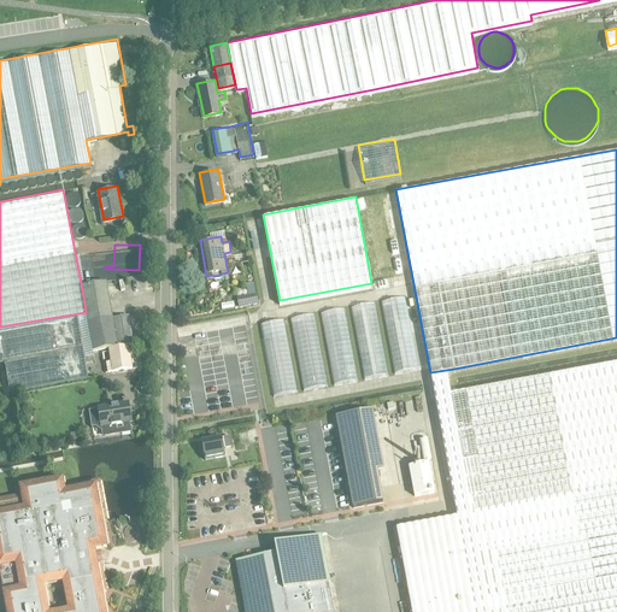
[(0,327),(0,358),(5,358),(10,389),(88,375),(84,354),(94,352),(93,348),(129,342),(133,341),(128,312),(113,315),(107,282),(106,278),(81,283),(86,312),(0,327)]
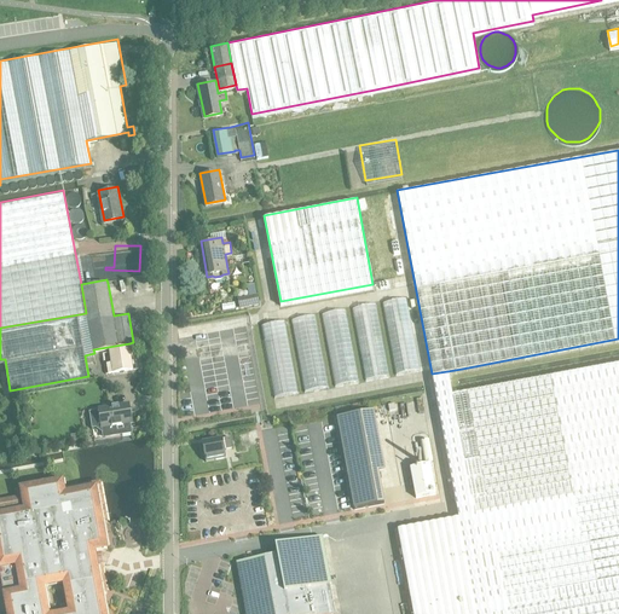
[(256,291),(238,295),(241,305),(259,301),(256,291)]
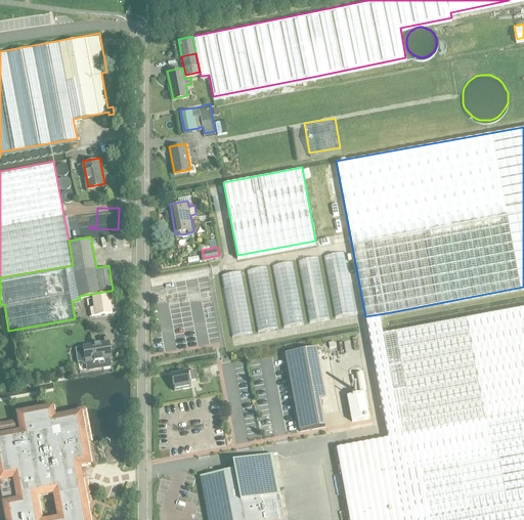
[(355,310),(343,250),(323,254),(335,314),(355,310)]
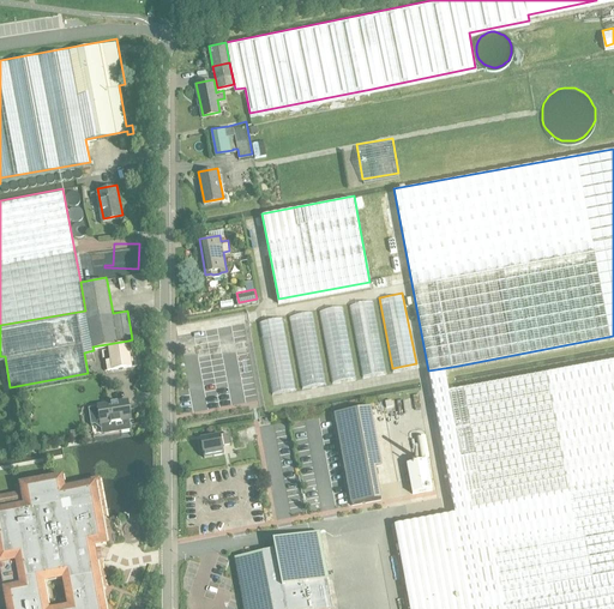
[(385,369),(372,299),(349,302),(362,374),(385,369)]
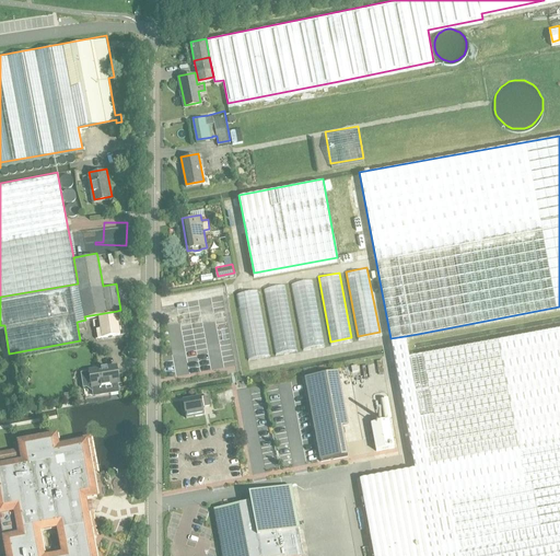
[(324,343),(312,277),(291,281),(303,347),(324,343)]
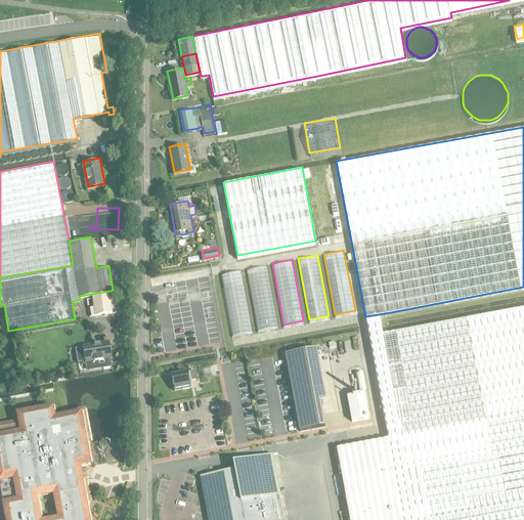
[(246,268),(257,329),(277,326),(266,264),(246,268)]
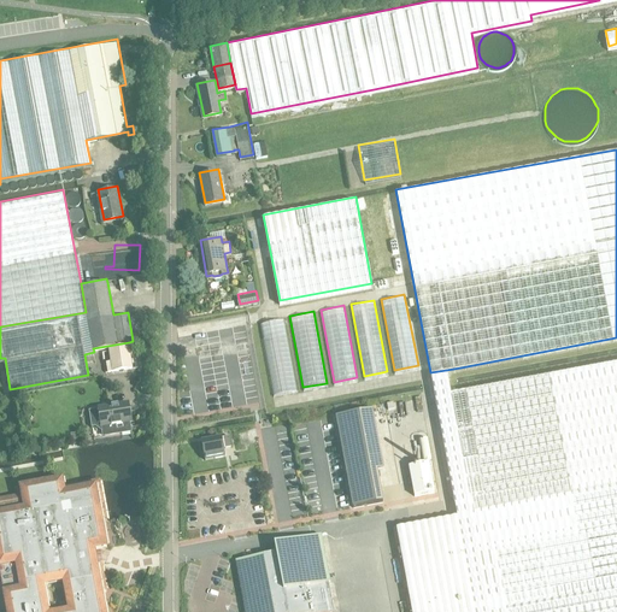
[(283,317),(260,321),(274,392),(297,388),(283,317)]
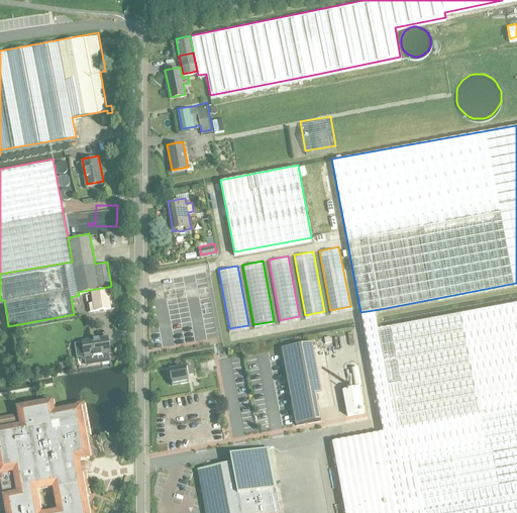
[(93,300),(89,300),(91,309),(111,305),(108,287),(92,290),(93,300)]
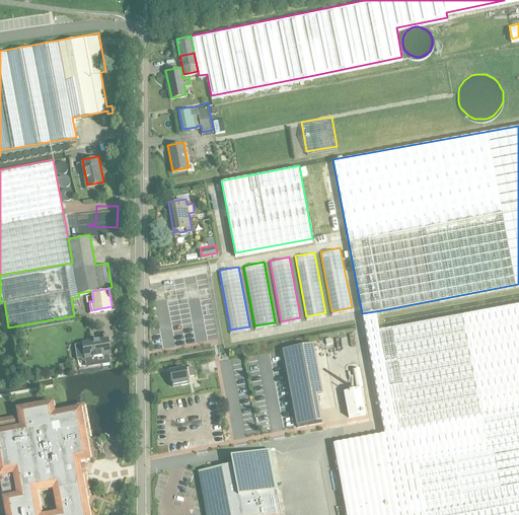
[(375,311),(362,313),(384,430),(518,406),(518,302),(378,327),(375,311)]
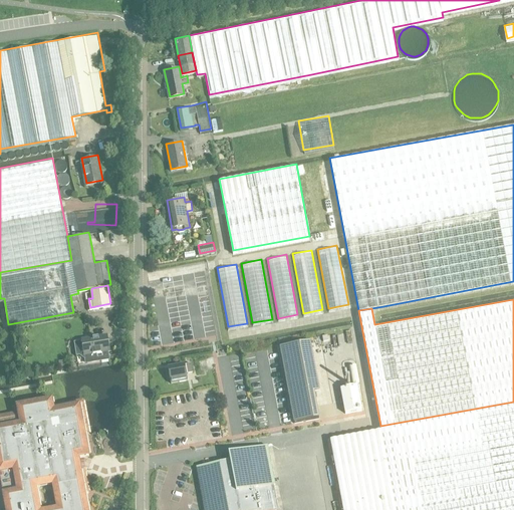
[(109,357),(108,348),(109,348),(106,332),(81,336),(84,352),(85,352),(87,361),(109,357)]
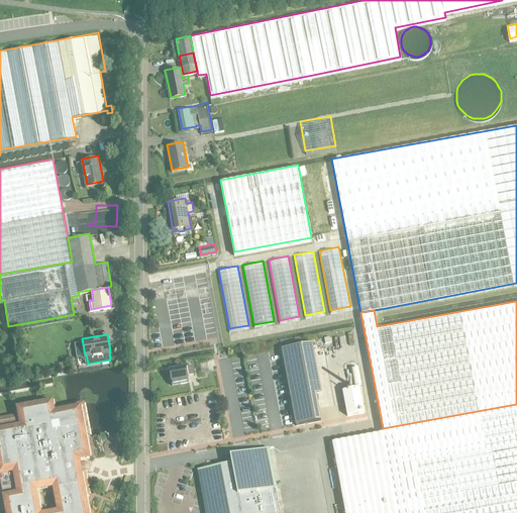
[(306,341),(280,346),(295,422),(320,418),(306,341)]
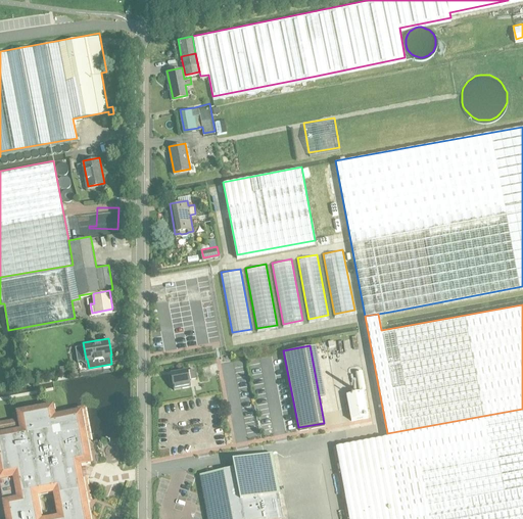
[(216,359),(208,361),(210,369),(218,367),(216,359)]
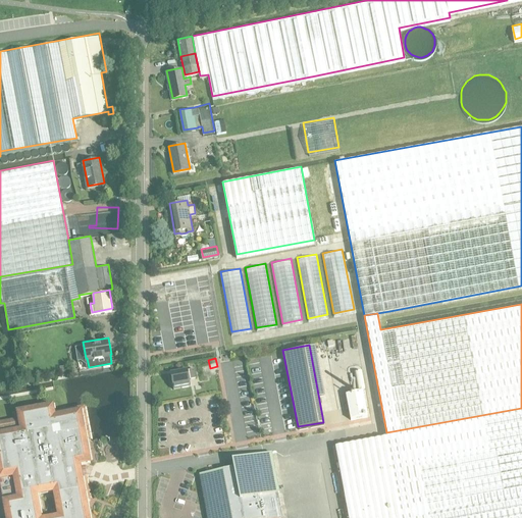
[(189,377),(196,375),(194,367),(188,368),(188,367),(170,370),(173,386),(190,383),(189,377)]
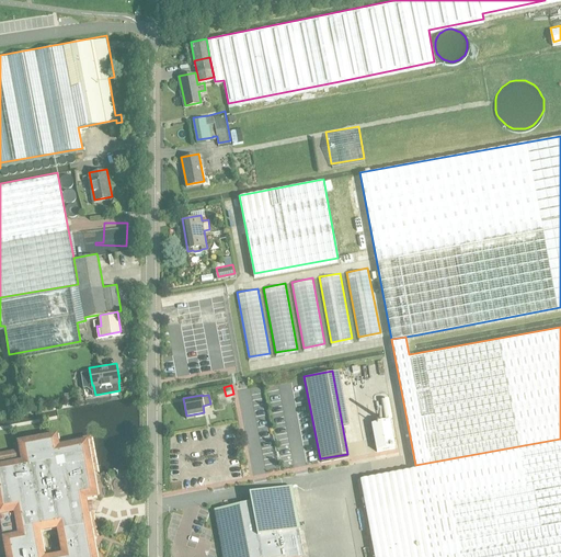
[(371,421),(377,448),(389,446),(395,444),(393,435),(390,418),(371,421)]
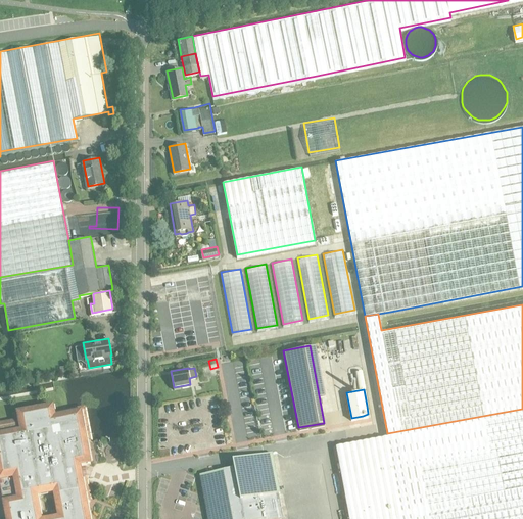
[(87,500),(91,499),(87,475),(83,476),(80,463),(91,461),(87,439),(90,438),(84,405),(54,410),(53,404),(17,410),(18,417),(0,420),(0,478),(2,490),(7,518),(90,518),(88,504),(87,500)]
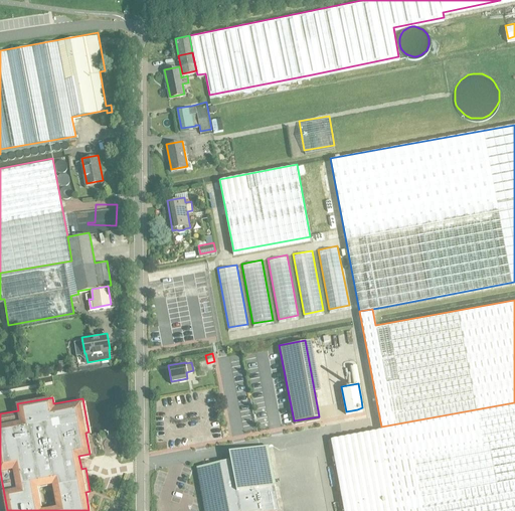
[(514,510),(514,402),(381,427),(331,437),(336,467),(344,510),(514,510)]
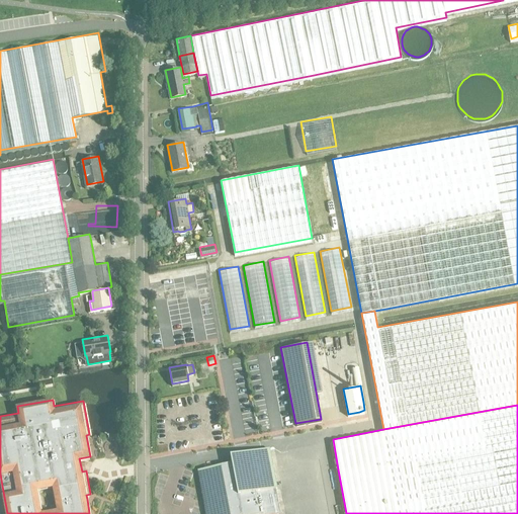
[(252,513),(259,513),(260,513),(280,510),(275,486),(277,486),(270,445),(231,453),(232,460),(197,467),(205,513),(252,513)]
